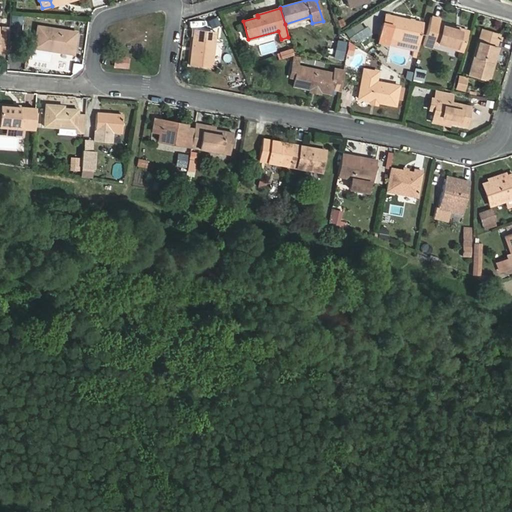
[(388,43),(389,37),(419,43),(423,23),(393,16),(391,24),(383,23),(379,41),(388,43)]
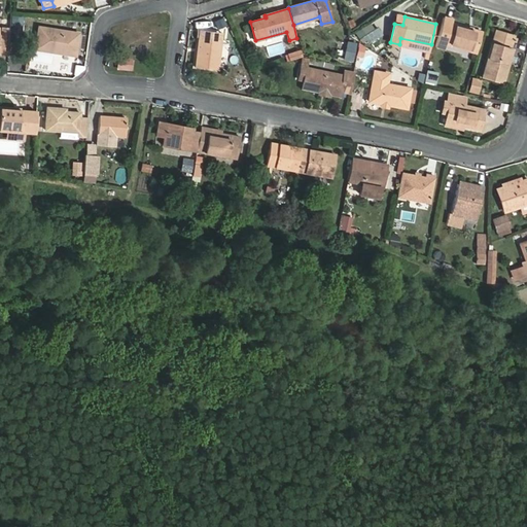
[(477,53),(482,32),(452,24),(453,20),(444,18),(435,45),(444,48),(446,44),(477,53)]
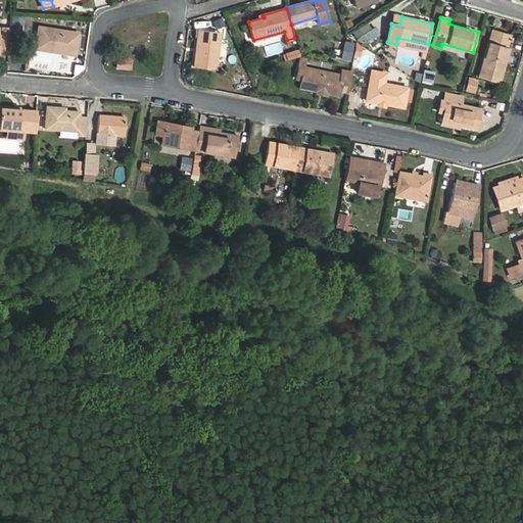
[(369,25),(355,34),(360,40),(373,31),(369,25)]
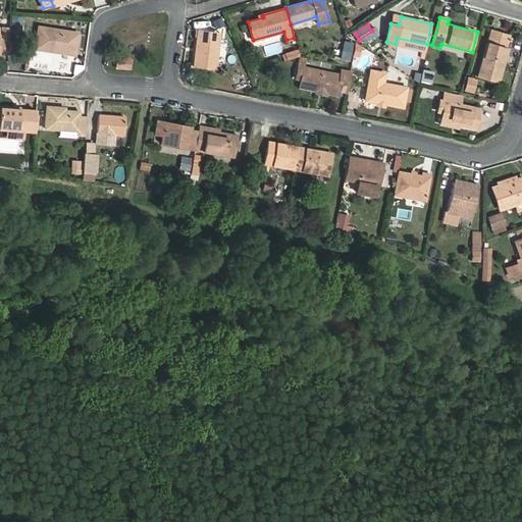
[(39,27),(35,49),(75,55),(79,33),(39,27)]
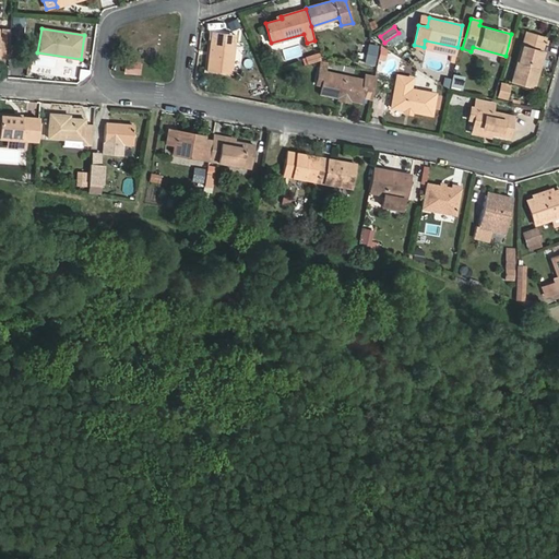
[(11,31),(2,30),(0,57),(9,58),(11,31)]
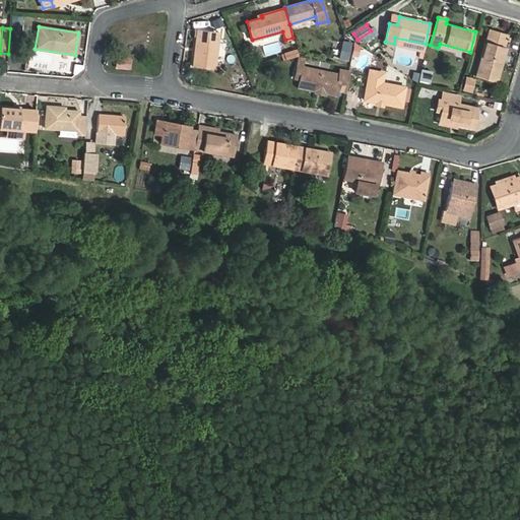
[(219,31),(197,29),(193,65),(215,68),(219,31)]
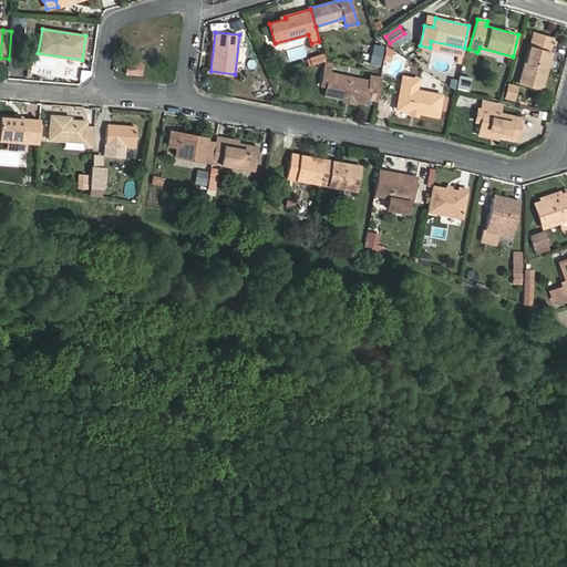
[(554,39),(534,33),(519,82),(542,89),(546,72),(544,71),(554,39)]
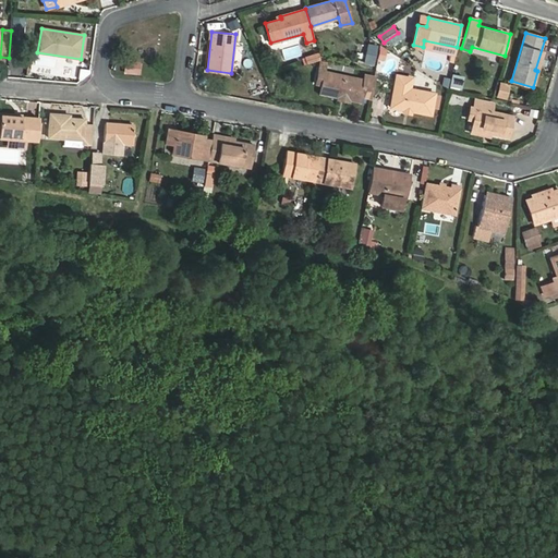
[(376,47),(370,45),(365,62),(373,64),(376,47)]
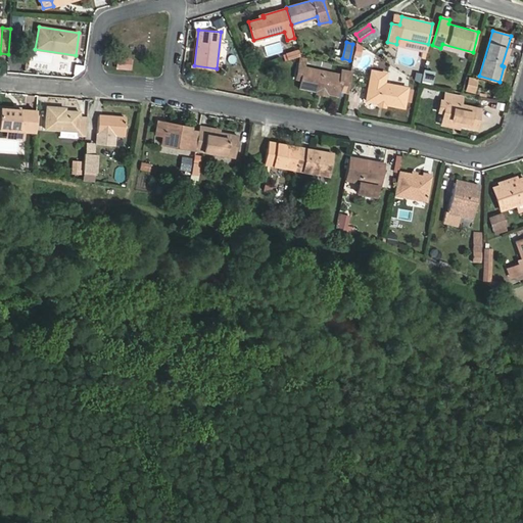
[(337,95),(338,90),(346,92),(350,73),(342,70),(341,75),(303,67),(299,88),(317,91),(323,88),(327,93),(337,95)]
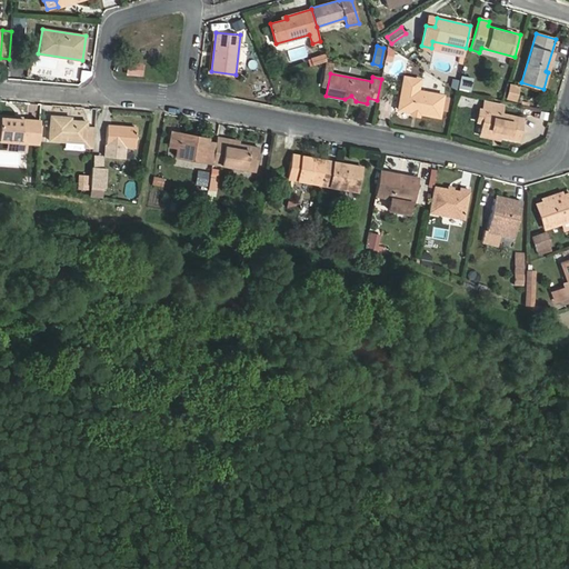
[(405,77),(399,109),(439,117),(443,96),(418,90),(420,80),(405,77)]
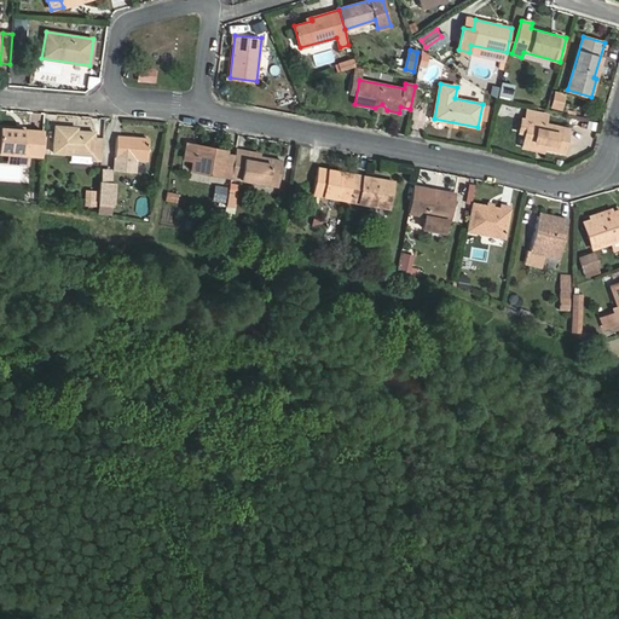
[(555,92),(551,106),(561,109),(565,94),(555,92)]
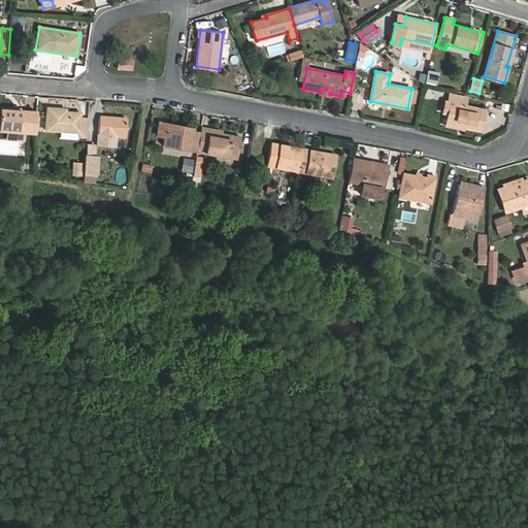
[(450,94),(449,102),(452,102),(447,123),(481,130),(485,110),(465,105),(467,98),(450,94)]
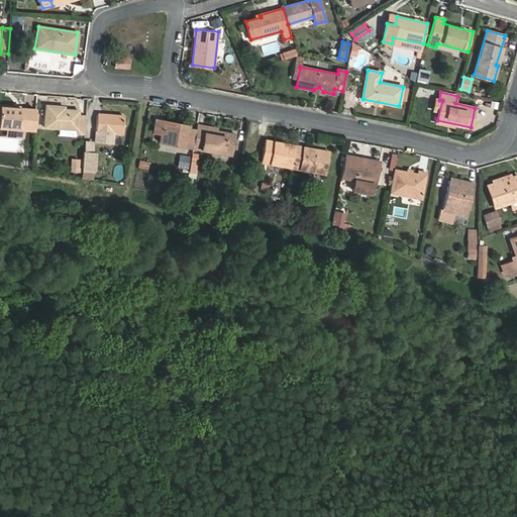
[(46,105),(44,127),(60,128),(78,130),(77,133),(84,134),(86,116),(79,115),(79,110),(65,109),(65,107),(46,105)]
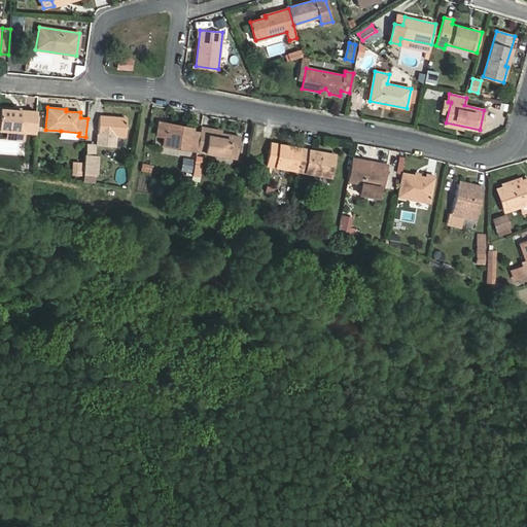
[(0,129),(8,131),(18,131),(25,132),(35,132),(37,111),(0,108),(0,129)]
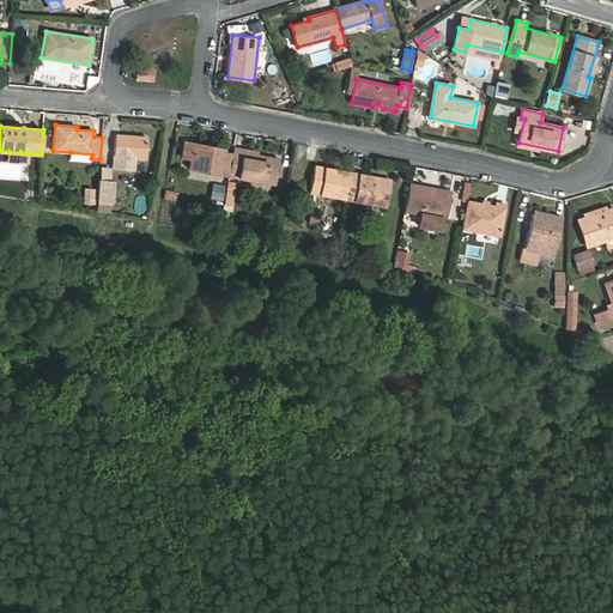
[(147,138),(115,135),(114,168),(133,170),(134,158),(146,158),(147,138)]
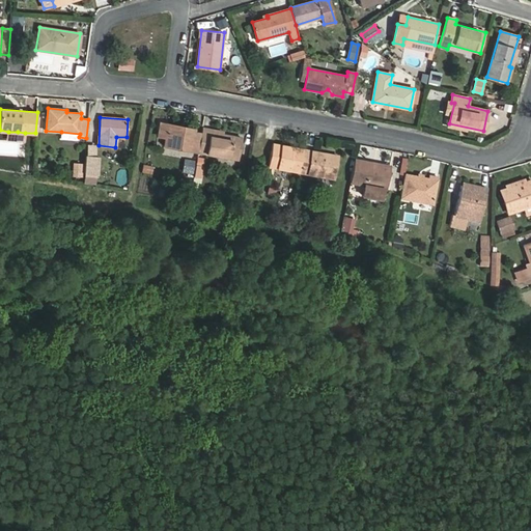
[(161,123),(158,136),(165,138),(167,128),(167,124),(161,123)]
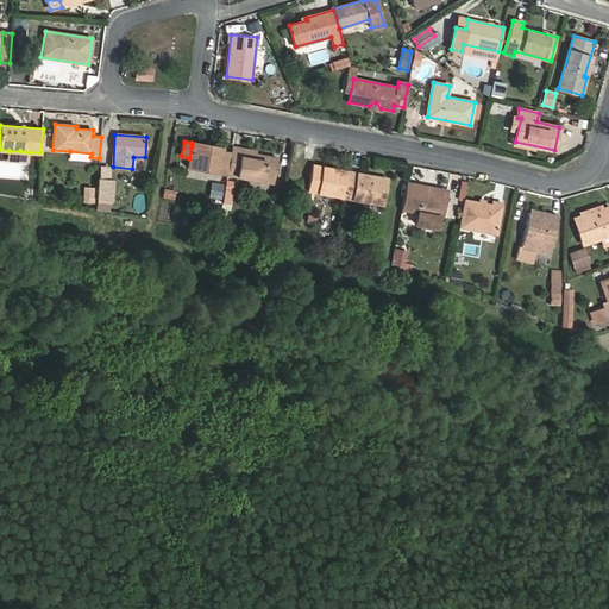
[(228,168),(231,154),(223,151),(223,149),(208,146),(208,149),(192,146),(189,158),(188,167),(227,174),(228,168)]
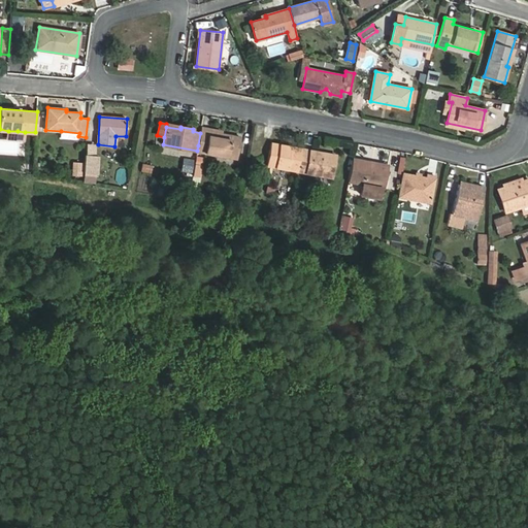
[(237,159),(241,137),(201,130),(200,133),(198,145),(197,151),(197,152),(237,159)]
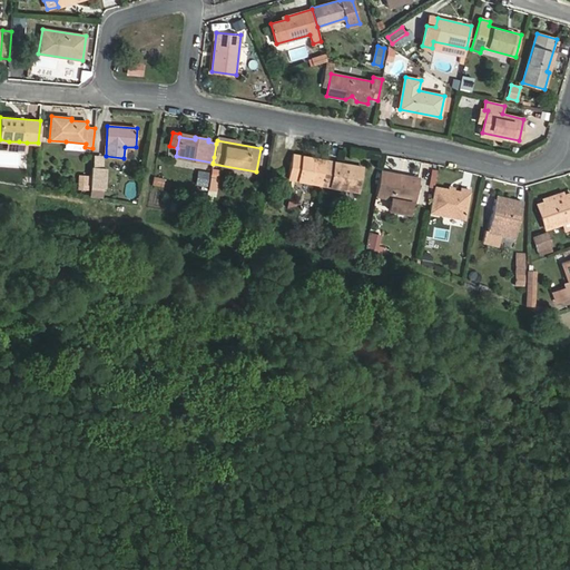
[(19,141),(9,141),(8,150),(26,151),(27,143),(19,141)]
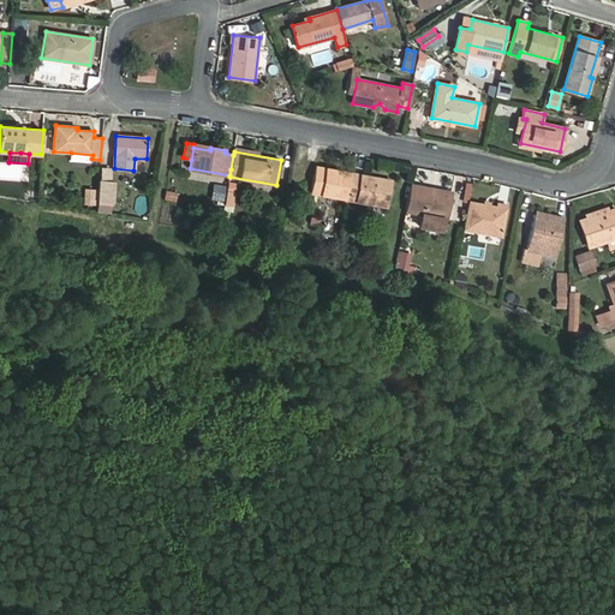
[(114,168),(101,167),(97,213),(111,214),(114,168)]
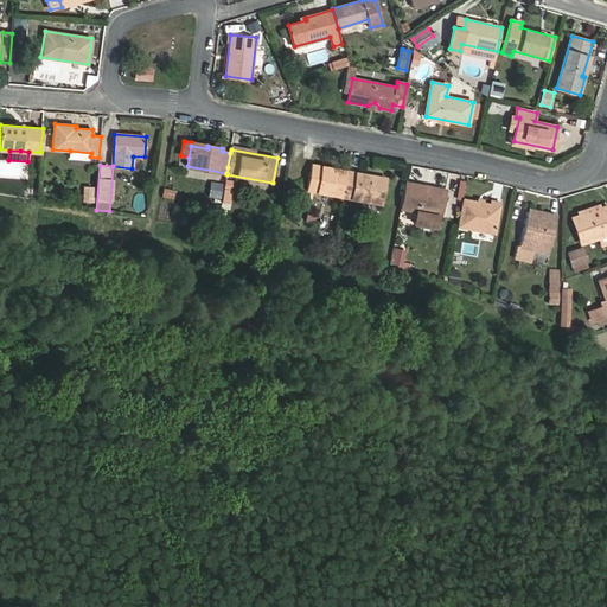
[(313,165),(308,191),(343,197),(347,171),(313,165)]
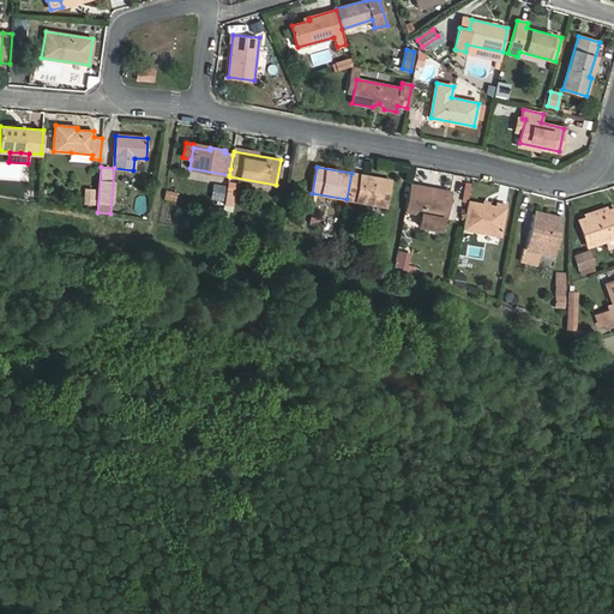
[(351,173),(347,199),(385,206),(391,180),(351,173)]
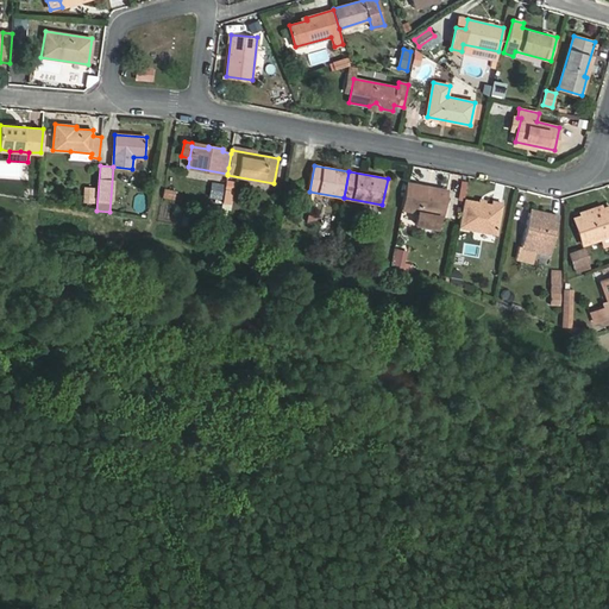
[(426,190),(427,187),(407,183),(402,209),(419,212),(416,224),(437,227),(439,217),(443,193),(426,190)]
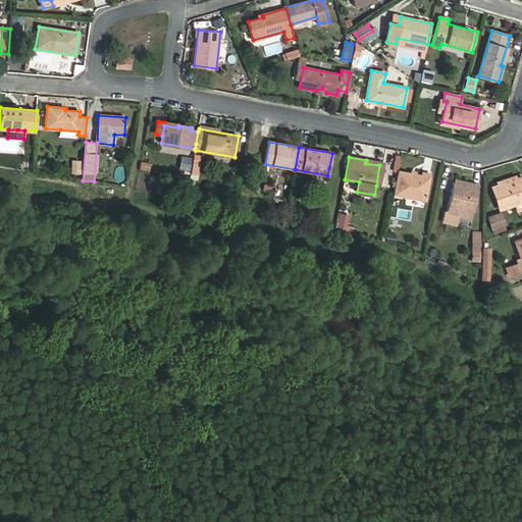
[(82,173),(83,161),(72,160),(71,173),(82,173)]
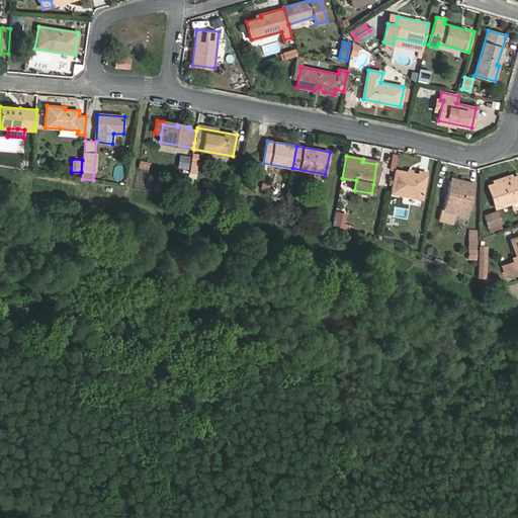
[(380,162),(363,159),(362,162),(376,164),(373,184),(376,184),(380,162)]
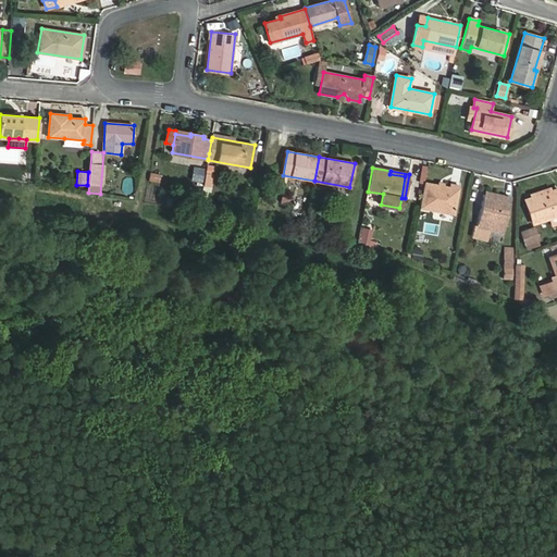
[(160,183),(161,174),(150,172),(149,181),(160,183)]
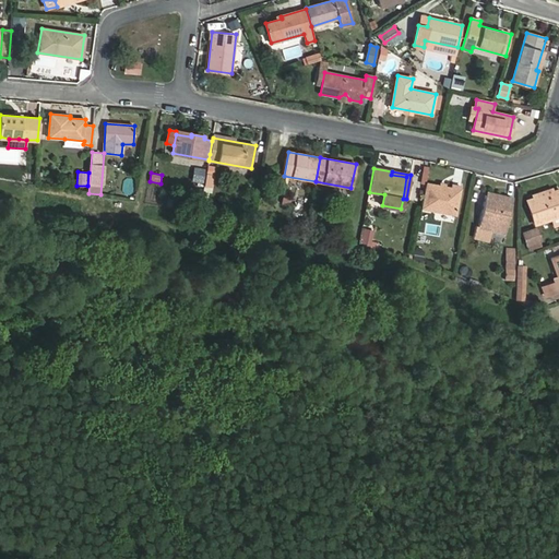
[(452,189),(426,183),(421,209),(455,215),(461,187),(453,186),(452,189)]
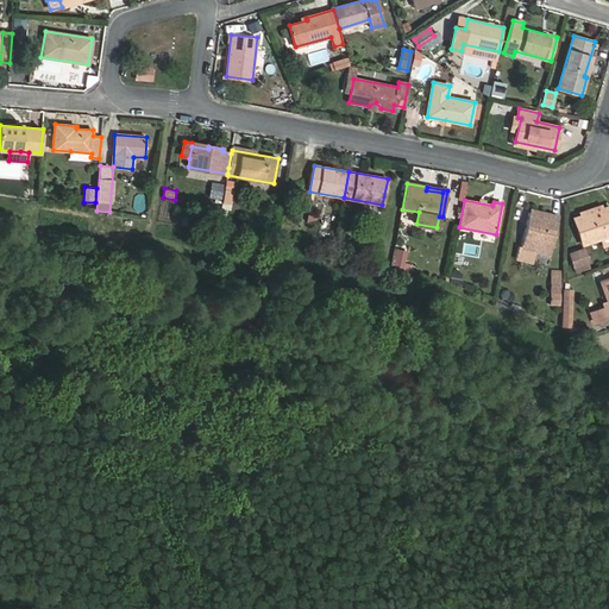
[(608,206),(575,218),(583,245),(608,236),(608,206)]
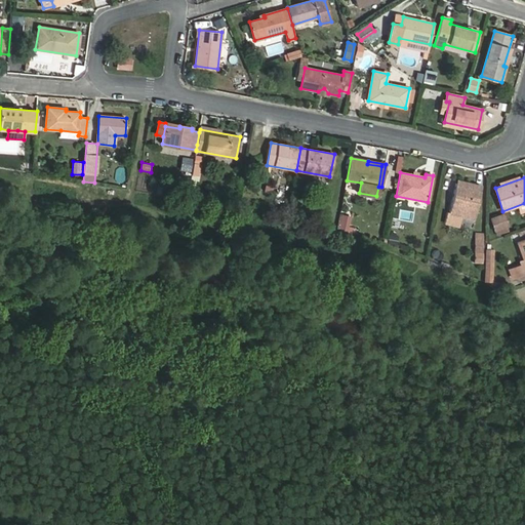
[(482,187),(468,183),(467,186),(456,184),(449,213),(475,219),(482,187)]
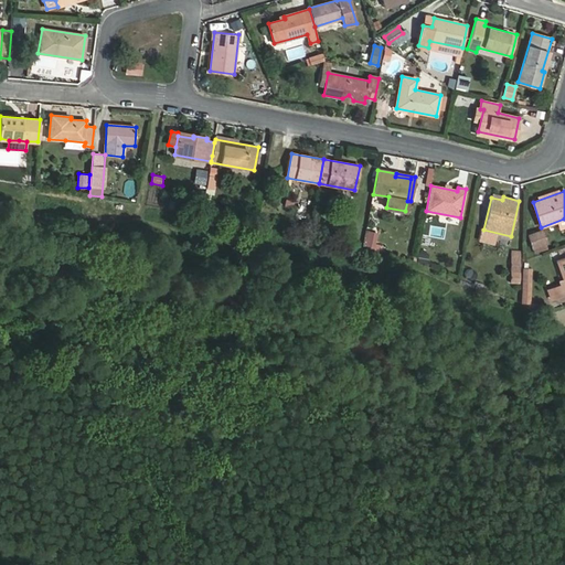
[(366,247),(374,249),(377,234),(370,232),(366,247)]
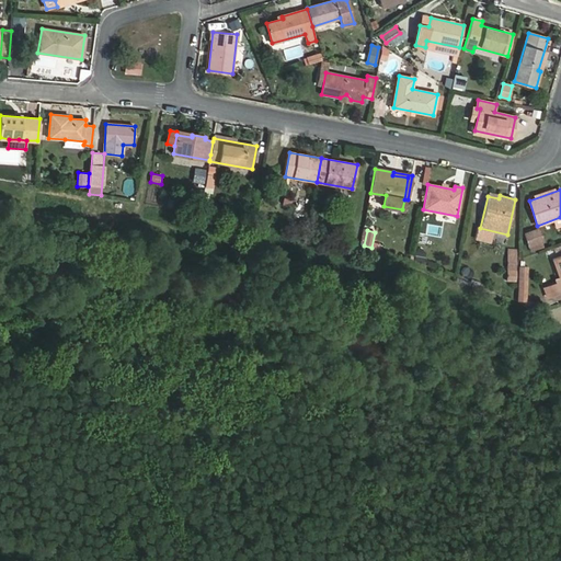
[(538,230),(525,235),(529,245),(542,241),(538,230)]
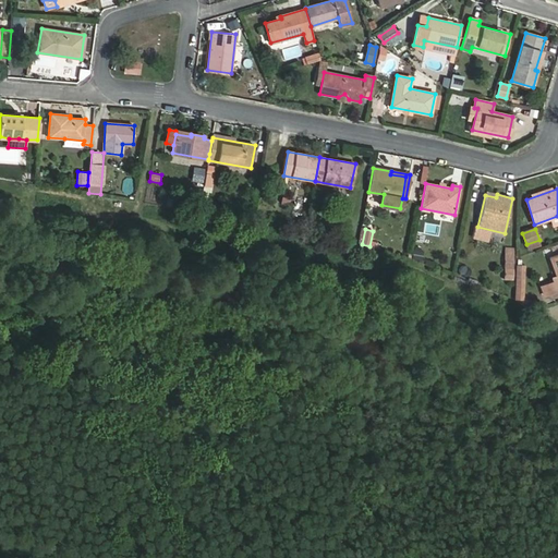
[(540,240),(526,244),(529,251),(542,245),(540,240)]
